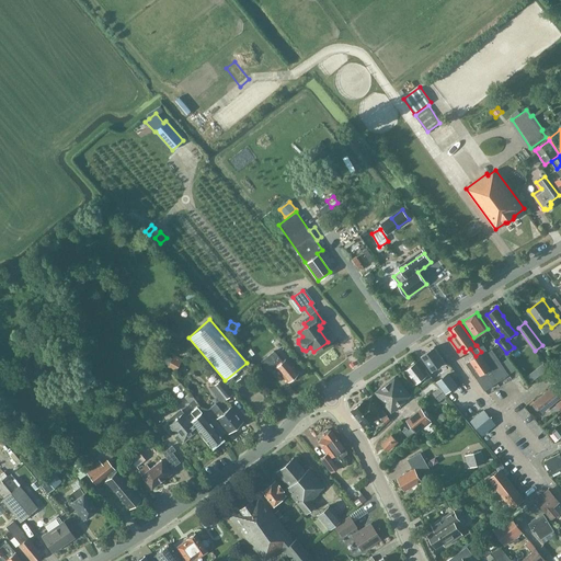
[(481,352),(485,350),(481,342),(477,345),(481,352)]
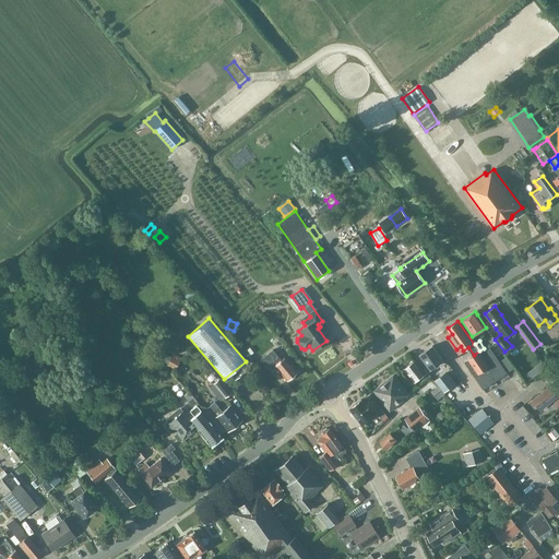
[(432,346),(420,355),(429,368),(442,359),(432,346)]
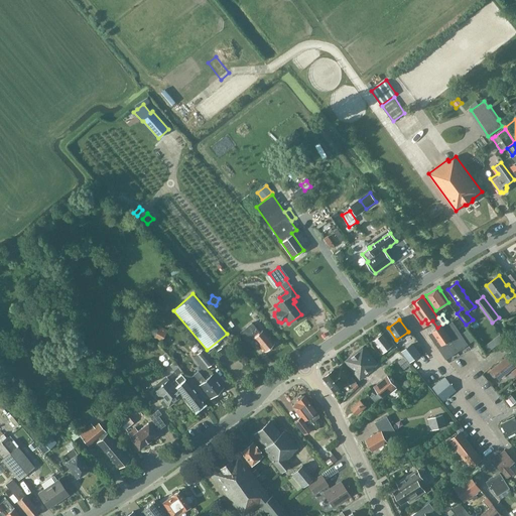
[(442,324),(437,328),(433,331),(429,334),(445,359),(468,344),(469,344),(475,340),(467,330),(461,334),(453,321),(444,328),(443,327),(447,324),(446,321),(442,324)]
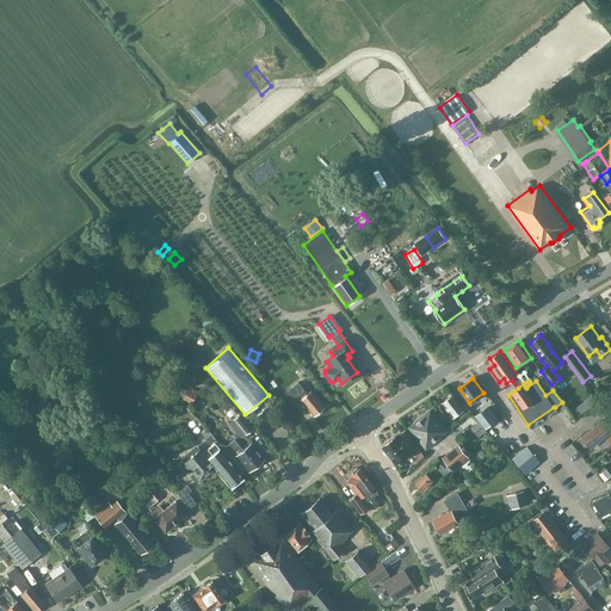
[(307,394),(303,388),(297,382),(284,393),(294,405),(300,399),(314,415),(323,407),(310,392),(307,394)]
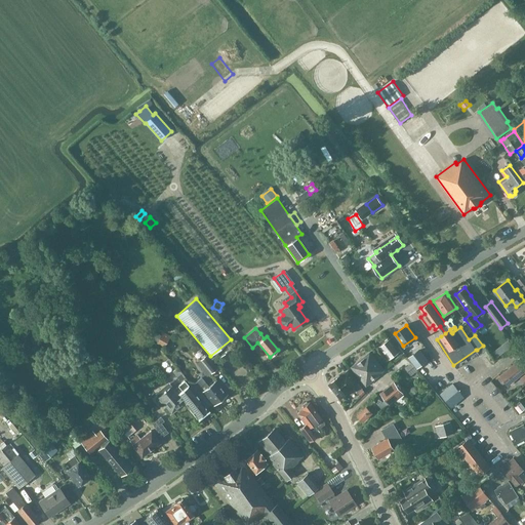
[(160,335),(157,341),(157,342),(163,347),(168,335),(162,332),(160,335)]
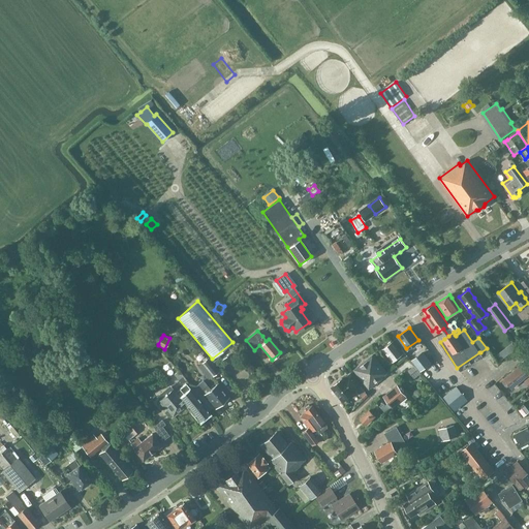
[(402,359),(407,354),(402,349),(400,350),(393,341),(382,349),(392,361),(400,355),(402,359)]
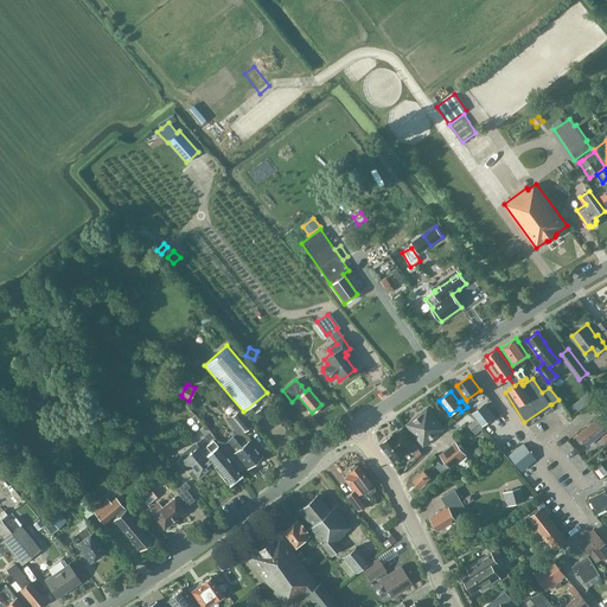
[(573,414),(593,400),(588,394),(568,408),(573,414)]
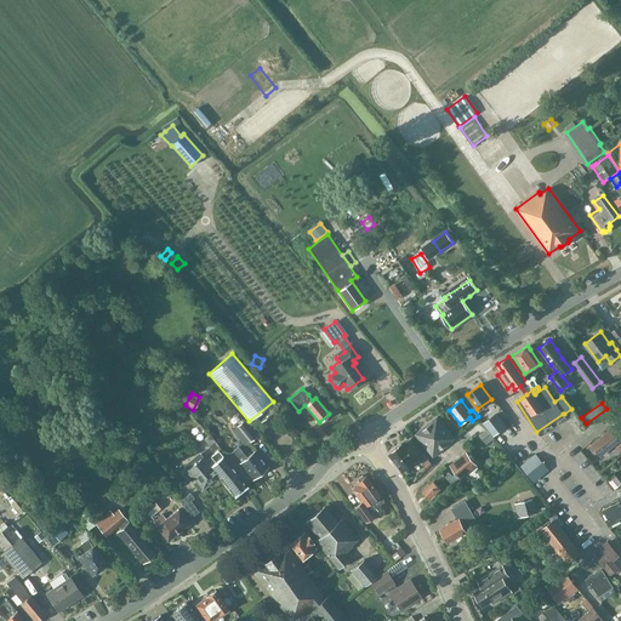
[(483,422),(494,436),(506,426),(495,412),(483,422)]
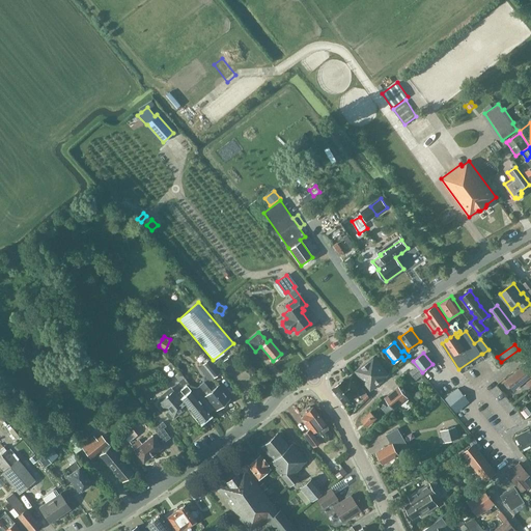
[(383,379),(388,374),(374,356),(355,371),(370,390),(384,380),(383,379)]
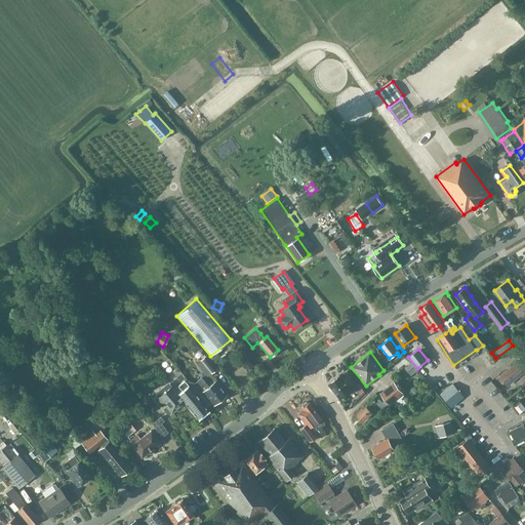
[(196,363),(207,376),(217,367),(206,354),(196,363)]
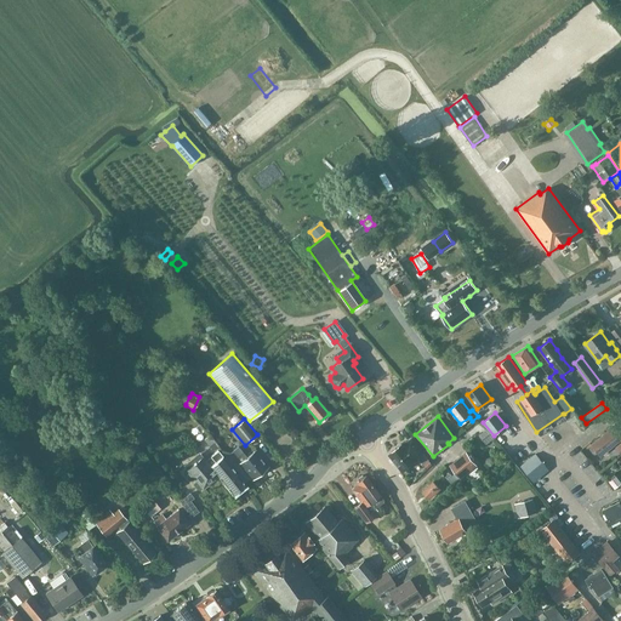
[(570,432),(579,427),(575,421),(567,425),(570,432)]
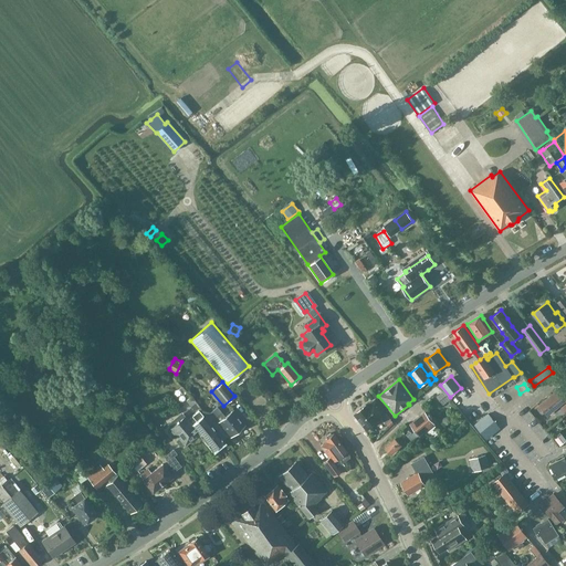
[(565,399),(557,389),(538,405),(545,411),(548,408),(553,412),(565,400),(565,399)]
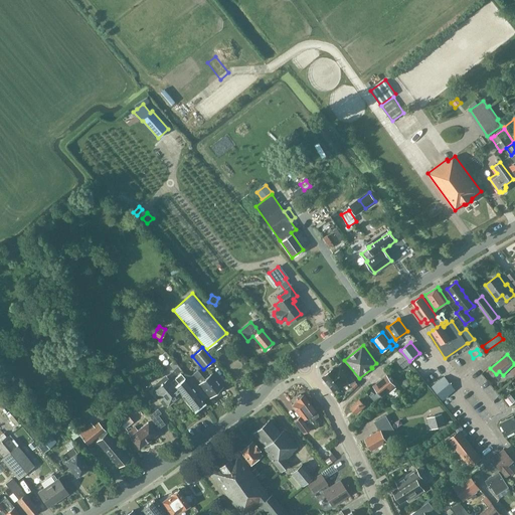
[(403,368),(409,363),(403,356),(397,361),(403,368)]
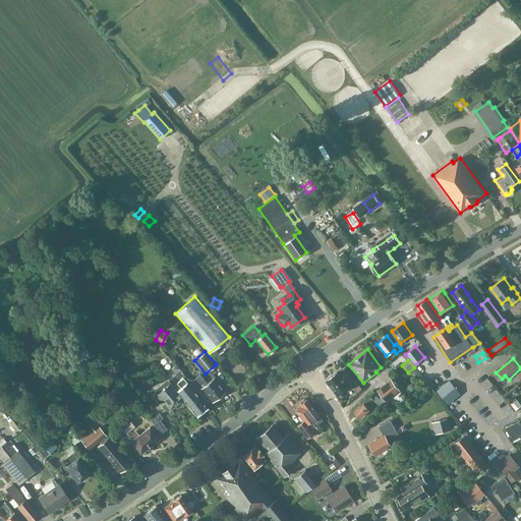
[(175,365),(171,369),(179,379),(183,375),(175,365)]
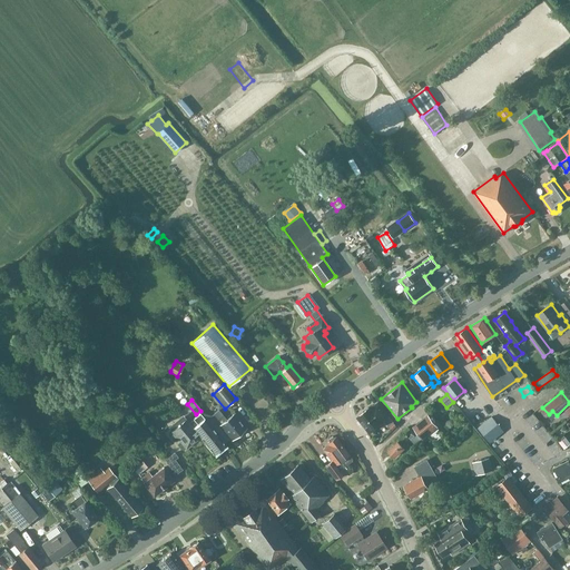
[(371,406),(356,418),(369,432),(383,421),(387,426),(391,431),(396,426),(393,423),(377,403),(372,408),(371,406)]
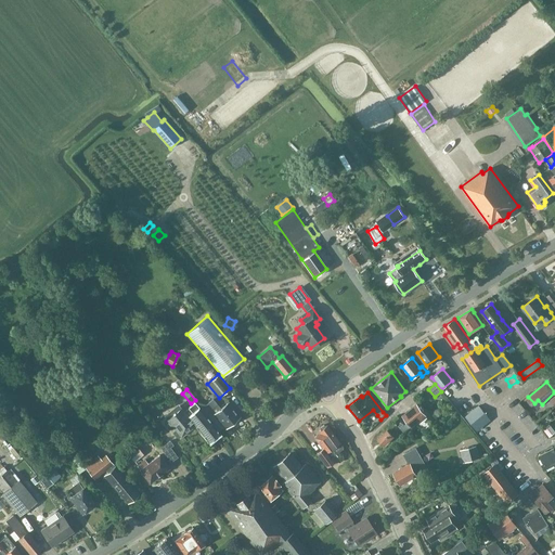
[(221,409),(217,404),(213,399),(206,404),(209,410),(224,428),(240,416),(229,402),(221,409)]
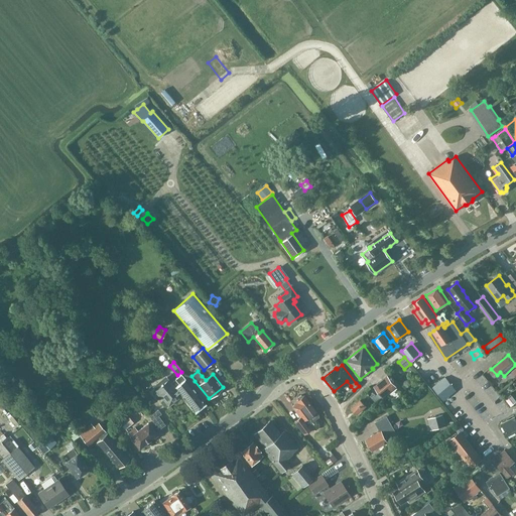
[(205,403),(181,375),(175,379),(175,380),(171,383),(169,380),(164,384),(163,383),(160,385),(161,386),(156,390),(157,392),(156,393),(158,396),(160,396),(168,406),(181,396),(195,411),(205,403)]
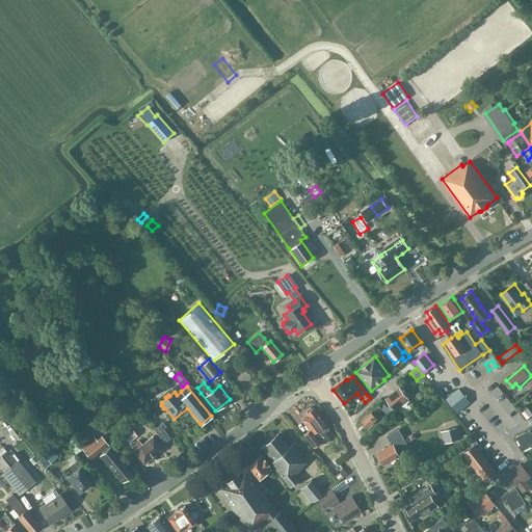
[(388,416),(395,409),(401,404),(406,410),(413,405),(408,399),(399,388),(386,398),(391,405),(388,407),(386,405),(381,408),(388,416)]
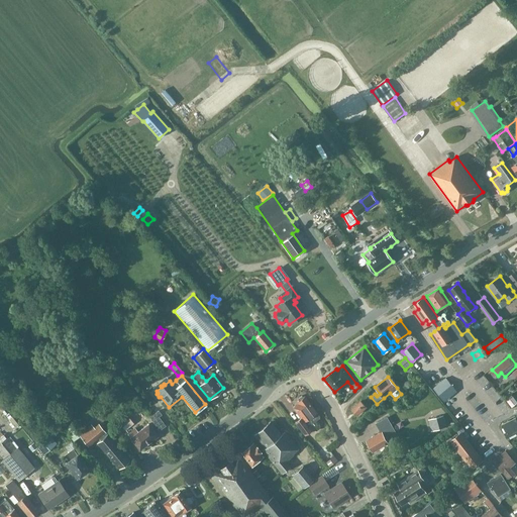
[(433,389),(444,402),(457,391),(446,378),(433,389)]
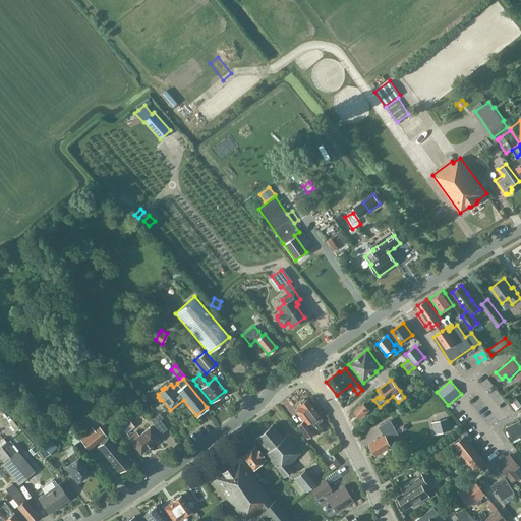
[(322,419),(306,399),(305,400),(303,399),(299,402),(299,404),(298,405),(300,407),(295,410),(302,421),(297,425),(306,439),(312,433),(309,429),(322,420),(322,419)]
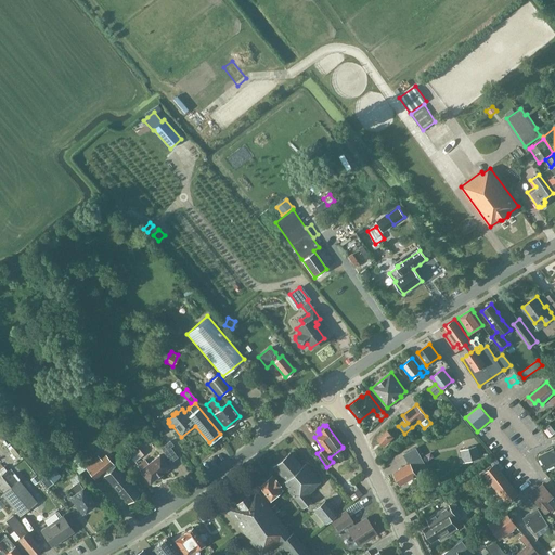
[(550,425),(544,429),(549,436),(554,431),(550,425)]
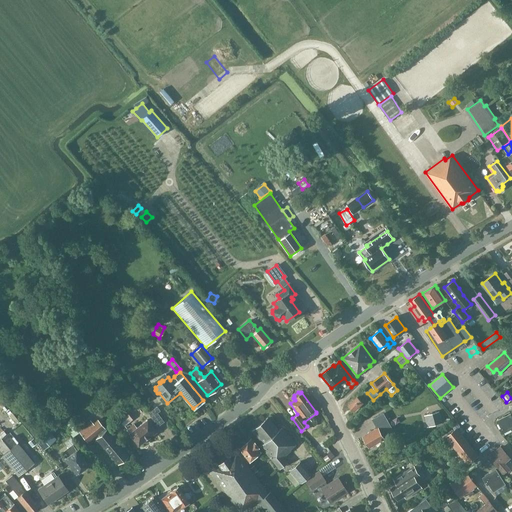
[(354,411),(362,402),(357,397),(349,405),(354,411)]
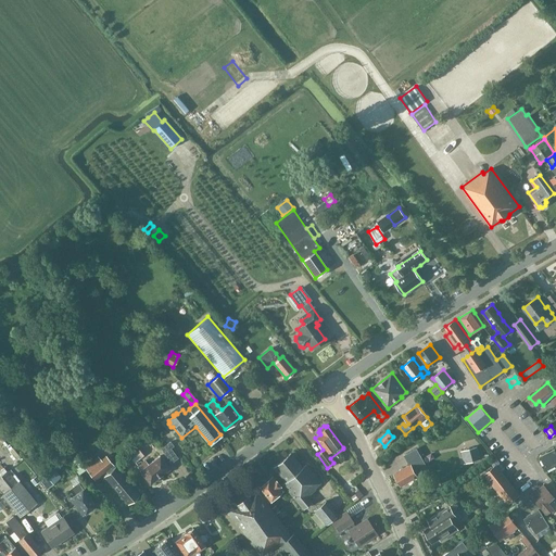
[(172,463),(177,458),(171,449),(174,446),(171,442),(161,449),(172,463)]
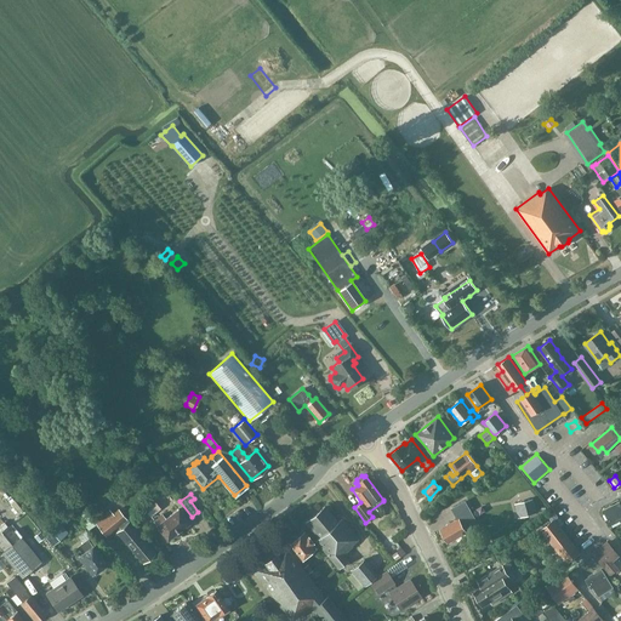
[(533,499),(522,502),(525,516),(536,513),(533,499)]
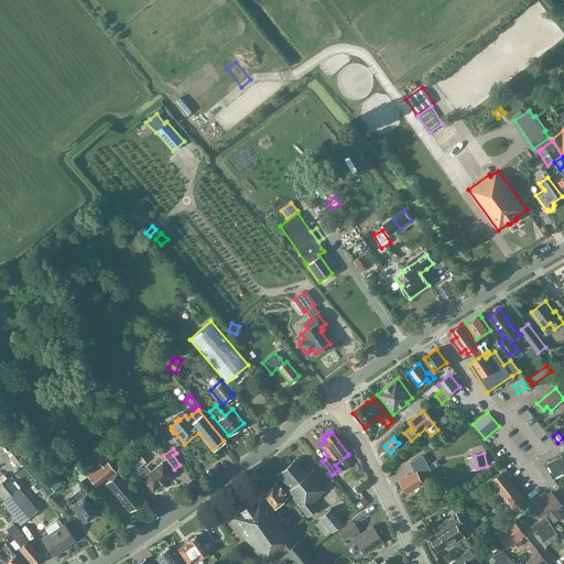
[(139,454),(130,462),(137,469),(147,462),(139,454)]
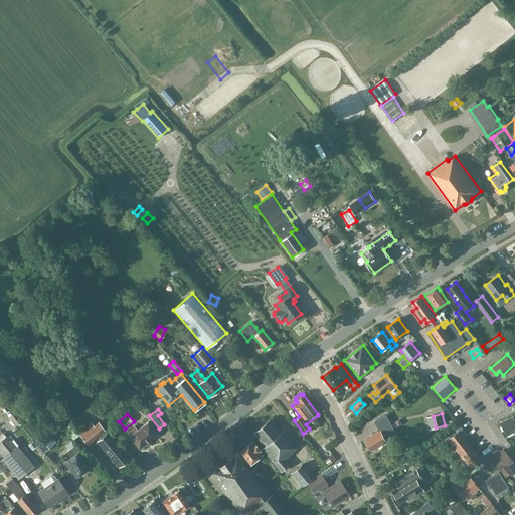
[(379,448),(387,443),(397,437),(386,417),(376,423),(380,431),(365,439),(371,450),(378,446),(379,448)]
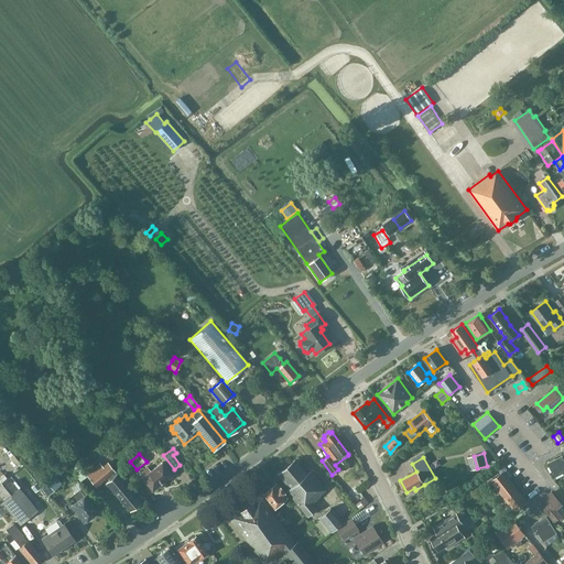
[(548,464),(554,476),(563,470),(563,465),(560,457),(548,464)]
